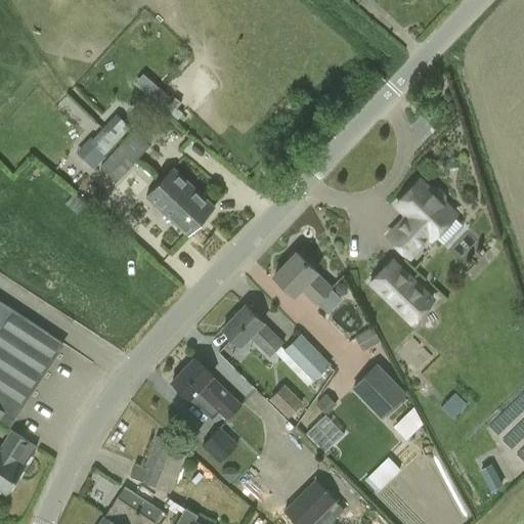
[(150,94),(146,97),(161,110),(172,97),(158,85),(150,94)]
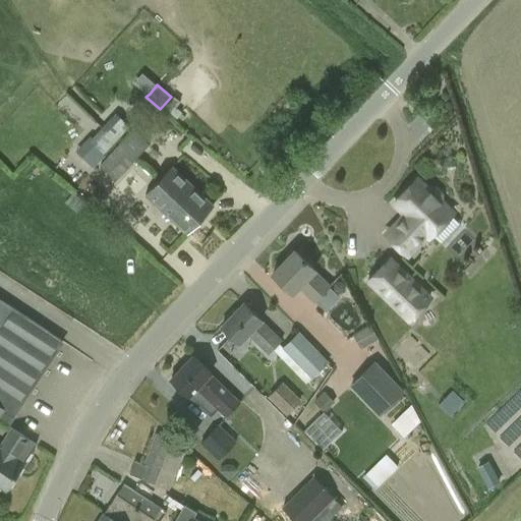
[(116,111),(89,140),(103,154),(130,125),(116,111)]
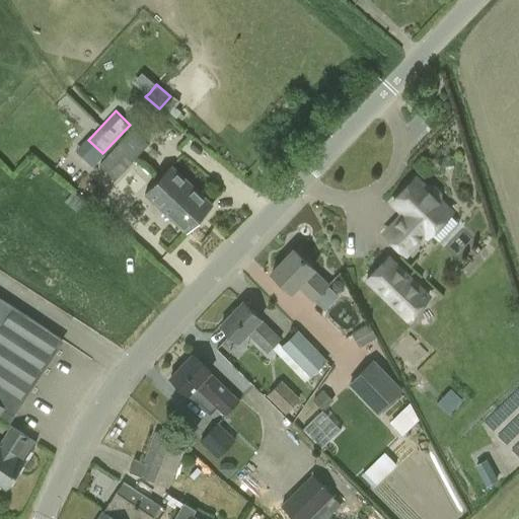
[(115,179),(149,143),(133,128),(94,168),(102,176),(107,171),(115,179)]
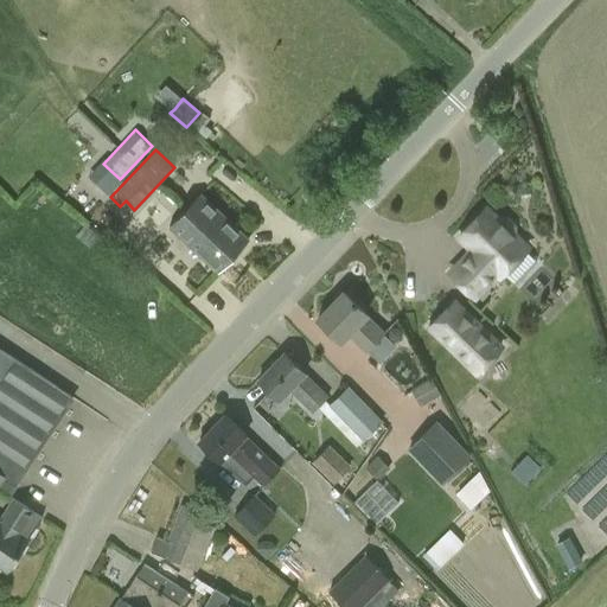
[(217,272),(248,240),(203,195),(171,227),(217,272)]
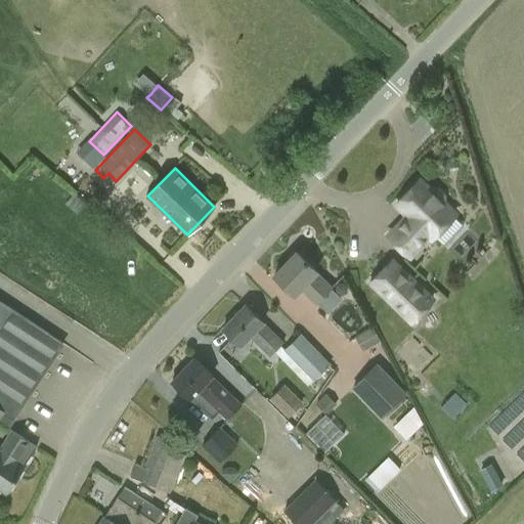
[(407,215),(389,235),(410,256),(430,235),(432,237),(455,213),(442,202),(442,195),(436,189),(430,189),(421,180),(396,205),(407,215)]
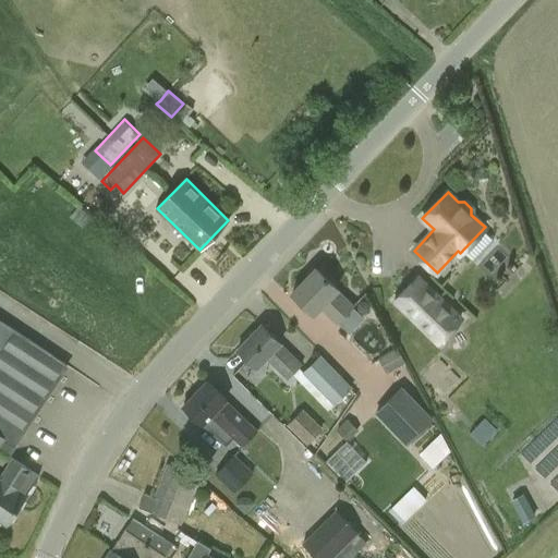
[(315,314),(320,307),(337,324),(355,304),(338,289),(316,267),(292,292),(315,314)]
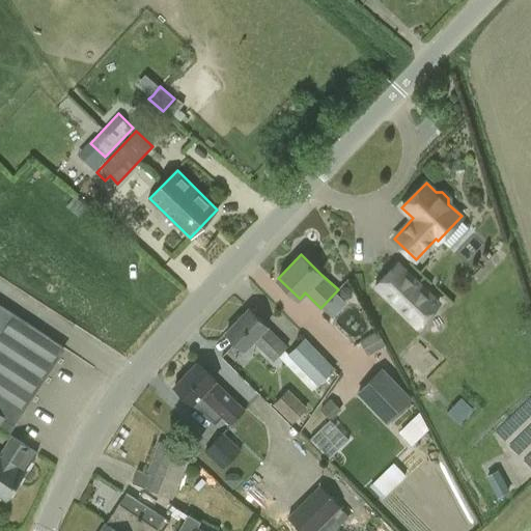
[(397,264),(376,286),(417,325),(438,303),(414,280),(397,264)]
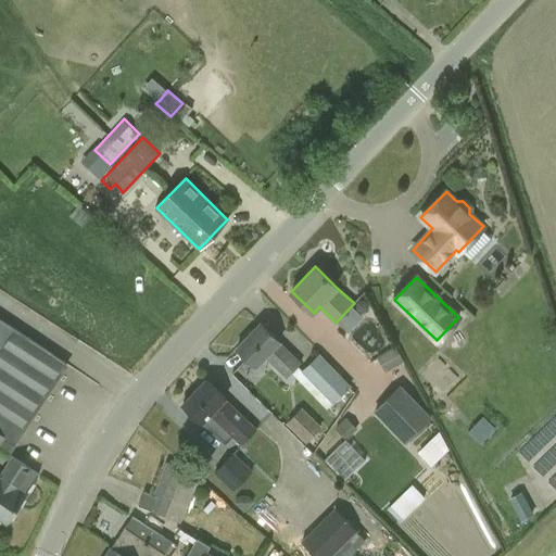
[(0,450),(9,456),(68,365),(0,318),(0,450)]
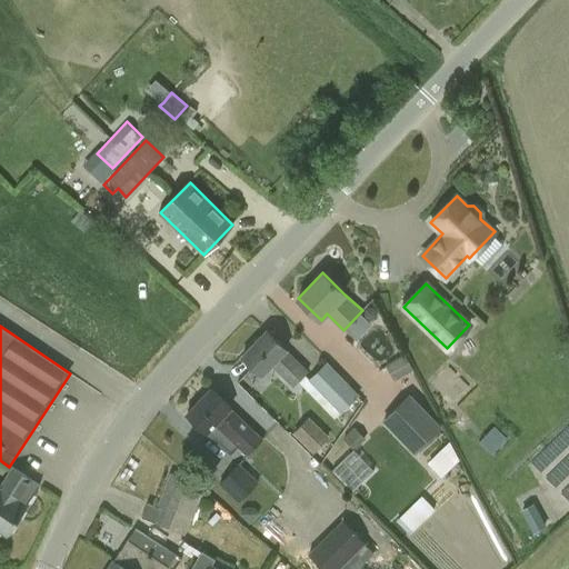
[(262,375),(271,366),(293,387),(299,381),(335,418),(360,393),(327,359),(309,377),(306,373),(308,371),(266,330),(242,355),(253,366),(262,375)]
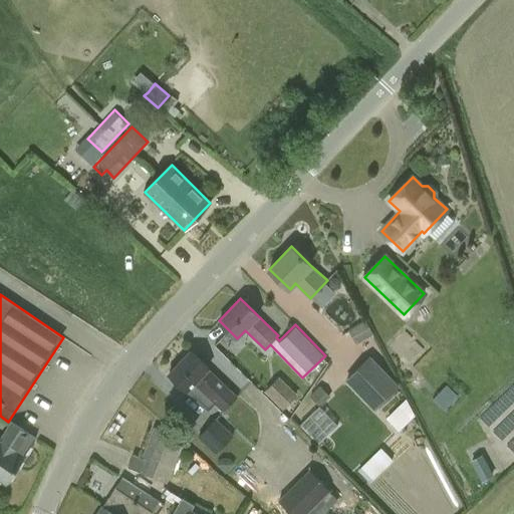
[(356,343),(374,334),(366,319),(348,329),(349,331),(356,343)]
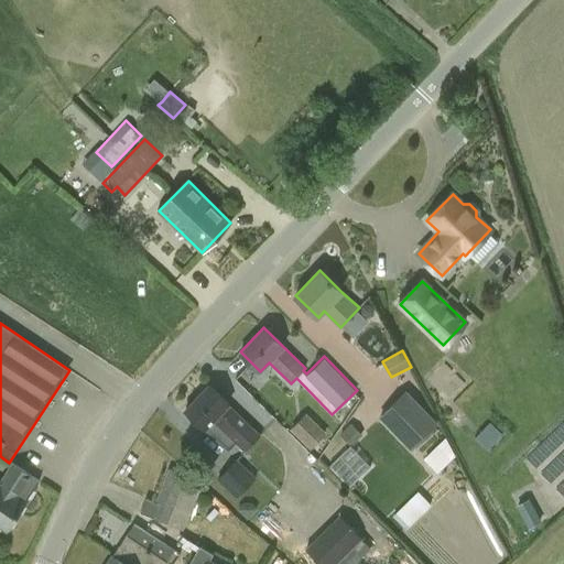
[(205,429),(213,420),(245,452),(261,434),(209,383),(185,409),(205,429)]
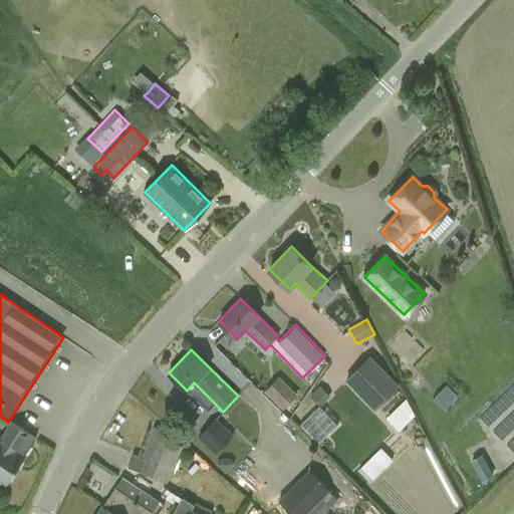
[(344,378),(374,410),(400,384),(369,353),(344,378)]
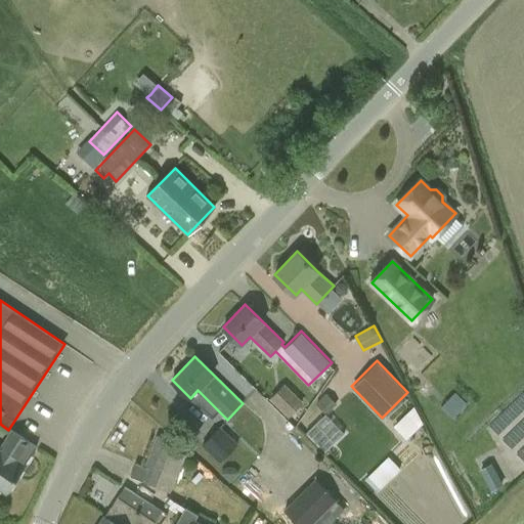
[(269,397),(290,416),(305,399),(285,381),(269,397)]
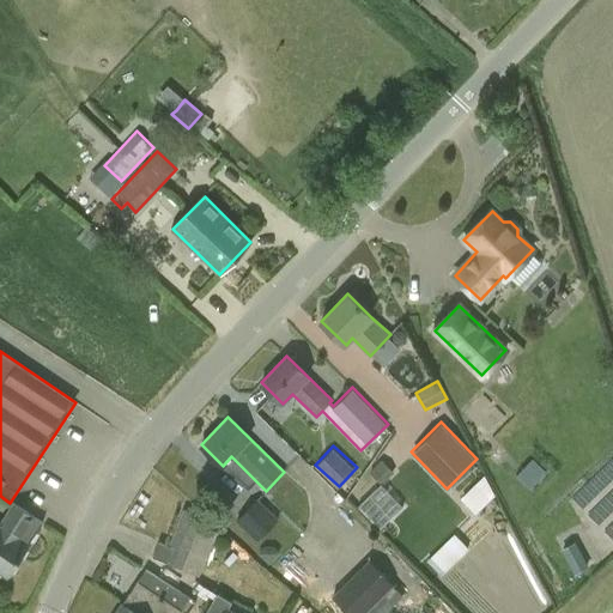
[(396,473),(383,459),(369,471),(381,484),(358,503),(380,528),(405,507),(384,483),(396,473)]
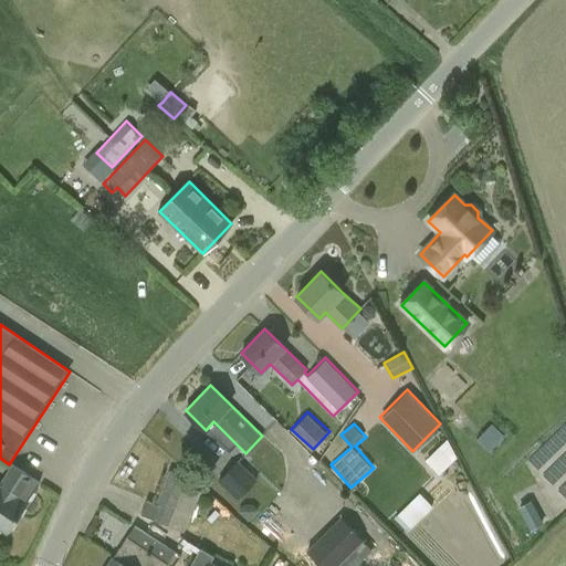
[(448,438),(427,457),(440,472),(461,453),(448,438)]
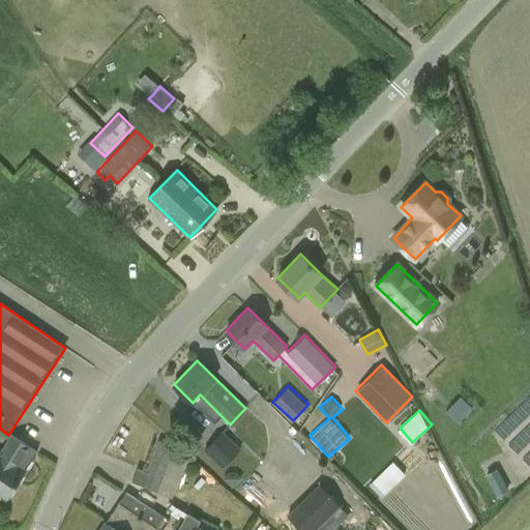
[(222,431),(204,450),(223,468),(240,448),(224,433),(222,431)]
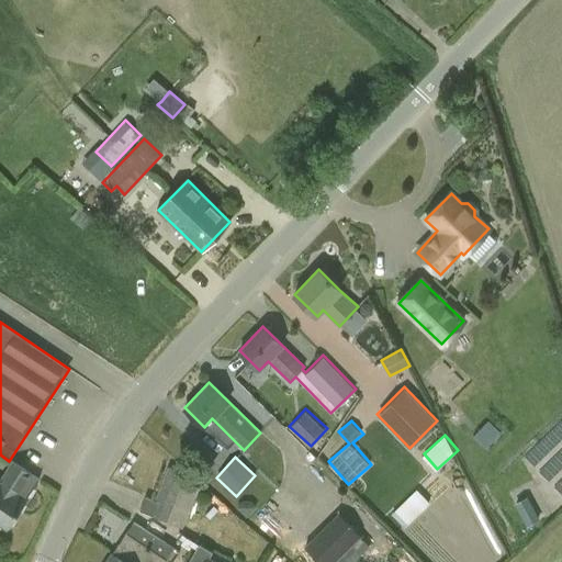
[(0,524),(8,529),(40,480),(11,462),(0,480),(0,524)]
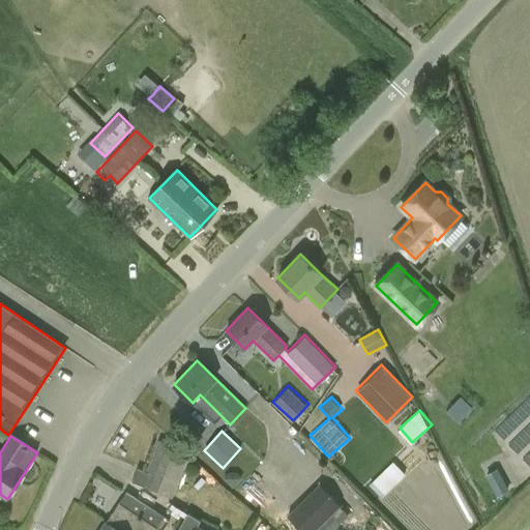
[(158,492),(176,446),(159,440),(147,472),(138,469),(133,482),(158,492)]
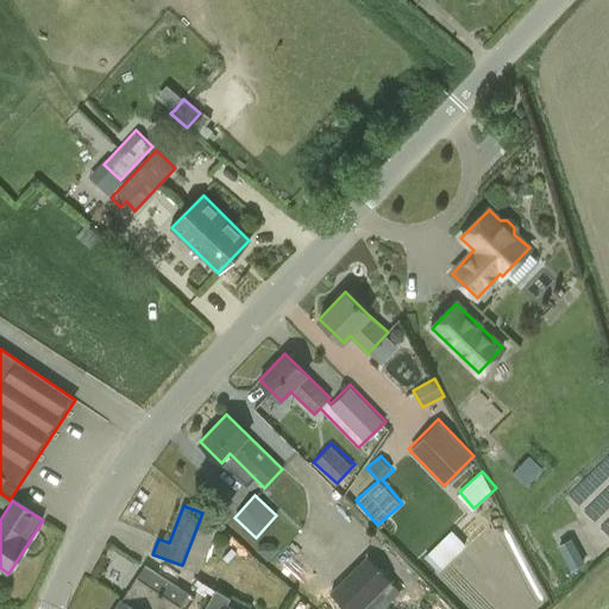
[(451,529),(427,556),(443,569),(466,541),(451,529)]
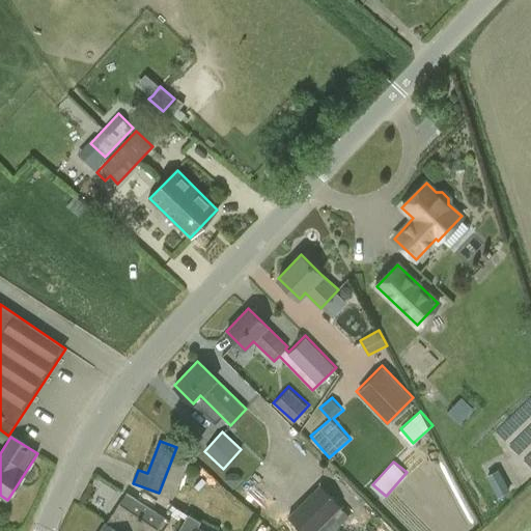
[(502,469),(490,473),(498,495),(510,490),(502,469)]
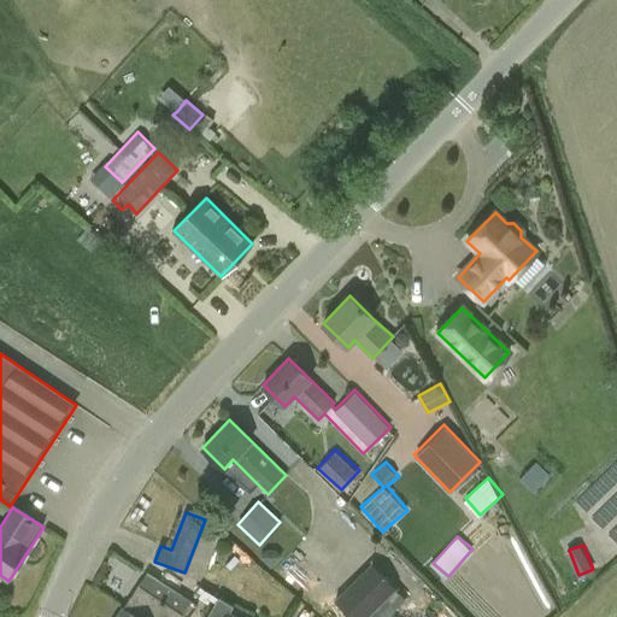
[(372,562),(334,599),(351,616),(387,616),(407,598),(372,562)]
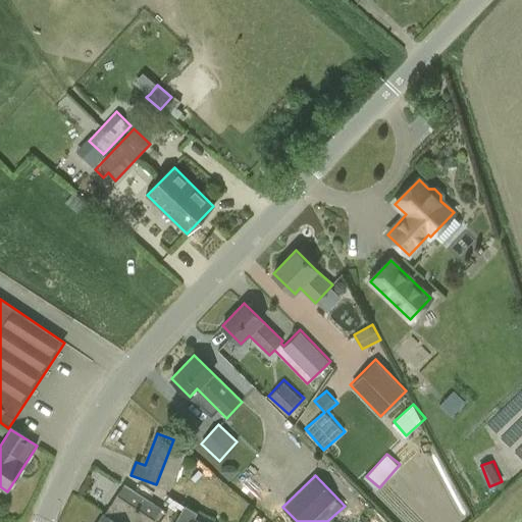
[(152,521),(154,519),(155,520),(162,509),(124,484),(117,494),(103,514),(98,521),(152,521)]
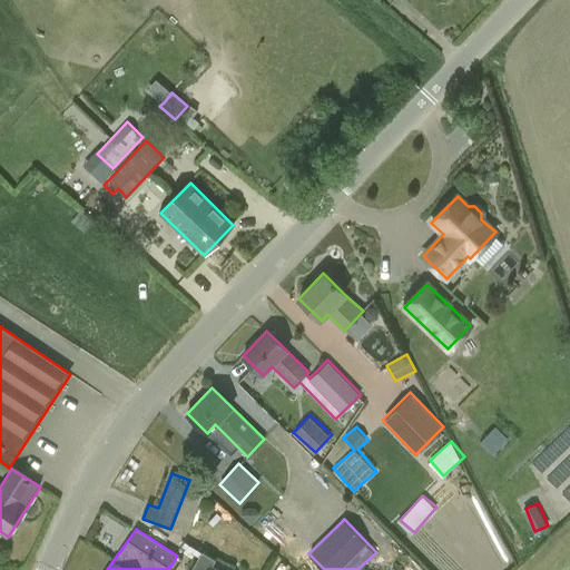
[(224,569),(213,563),(216,559),(203,551),(193,567),(190,569),(224,569)]
